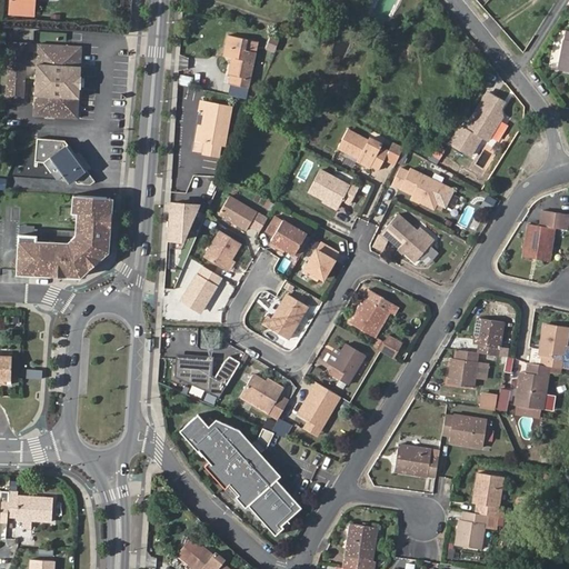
[(28,0),(28,8),(11,7),(10,15),(32,16),(32,0),(28,0)]
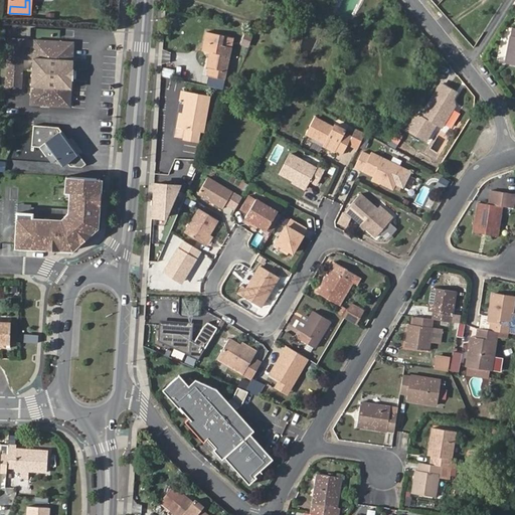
[(514,28),(512,28),(505,64),(514,65),(514,28)]
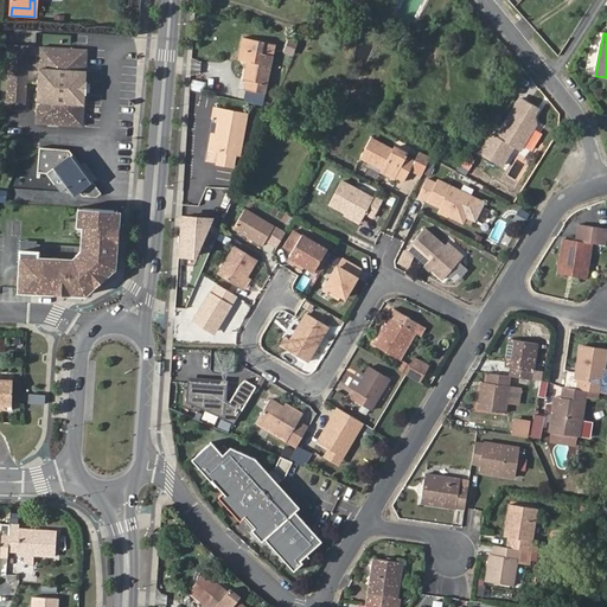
[(249,53),(247,63),(243,81),(246,81),(244,90),(264,95),(273,56),(267,55),(261,52),(262,43),(242,38),(240,51),(249,53)]
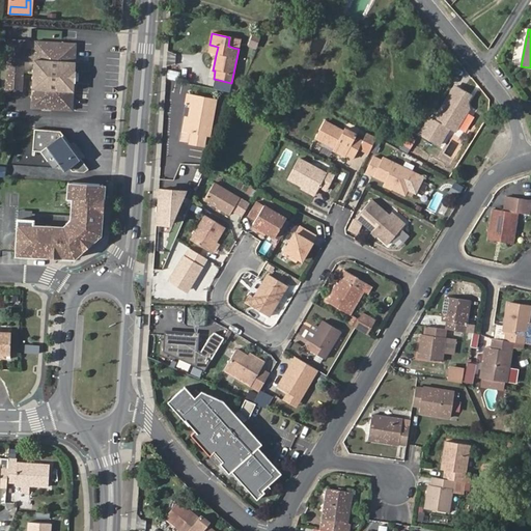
[(24,42),(7,40),(5,96),(22,96),(24,42)]
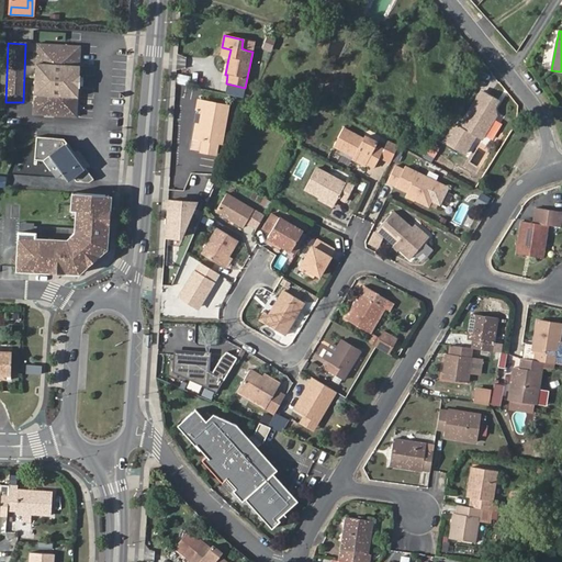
[(79,47),(37,45),(33,113),(75,115),(79,47)]
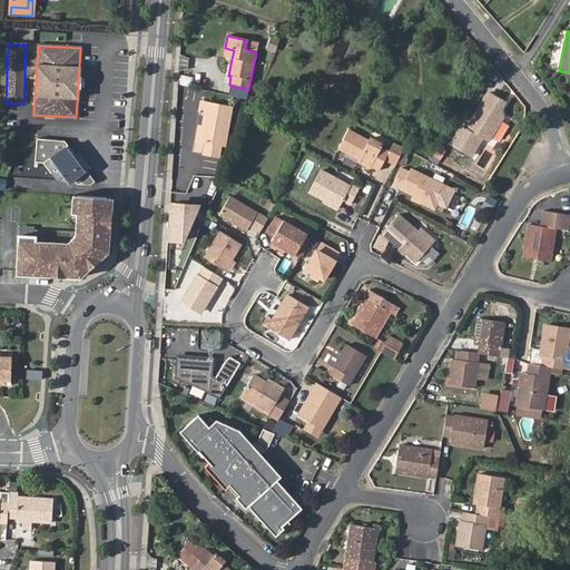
[(224,57),(232,59),(234,50),(225,48),(224,57)]
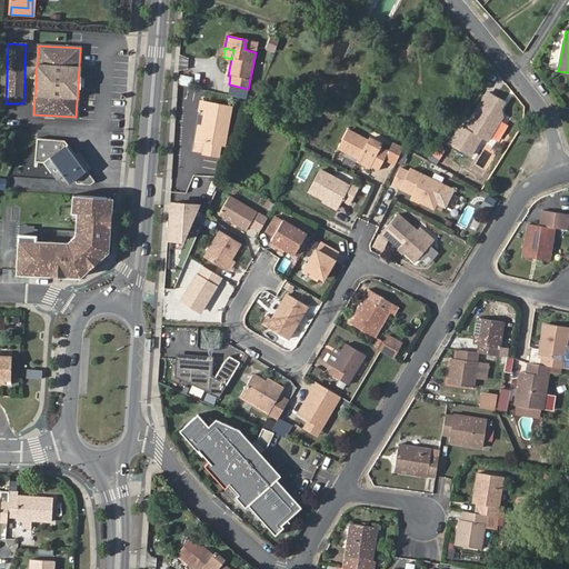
[(503,105),(488,95),(466,131),(461,129),(451,146),(470,158),(481,138),(488,142),(501,119),(497,117),(503,105)]
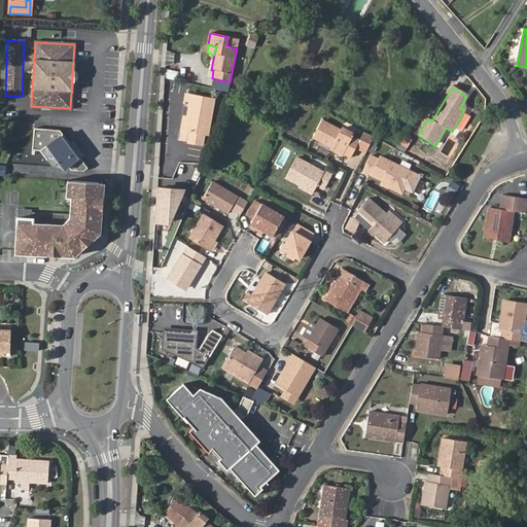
[(178,139),(201,143),(203,133),(206,134),(213,100),(185,94),(184,103),(189,104),(186,119),(182,118),(178,139)]
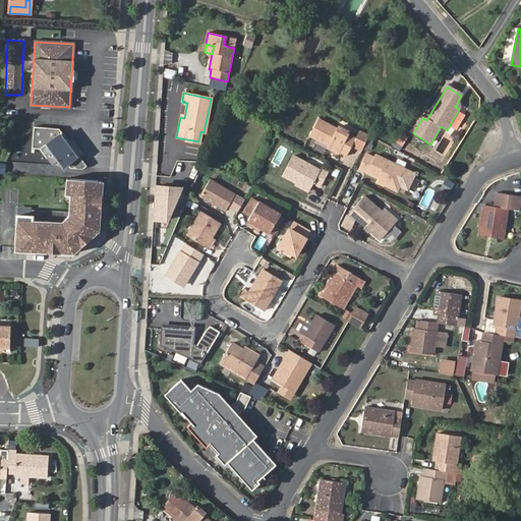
[(310,141),(347,160),(352,152),(356,142),(348,139),(337,133),(319,125),(310,141)]
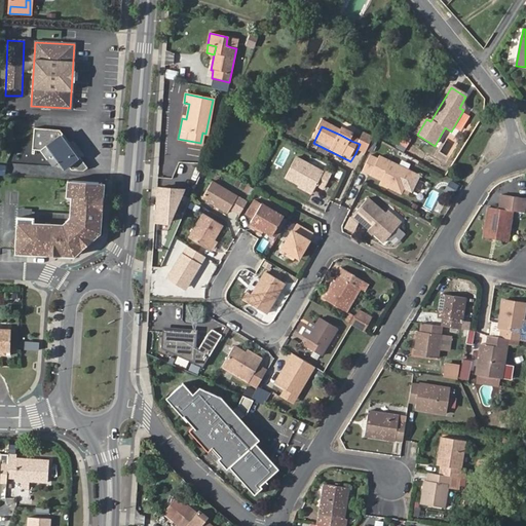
[(341,133),(340,135),(351,141),(353,138),(341,133)]
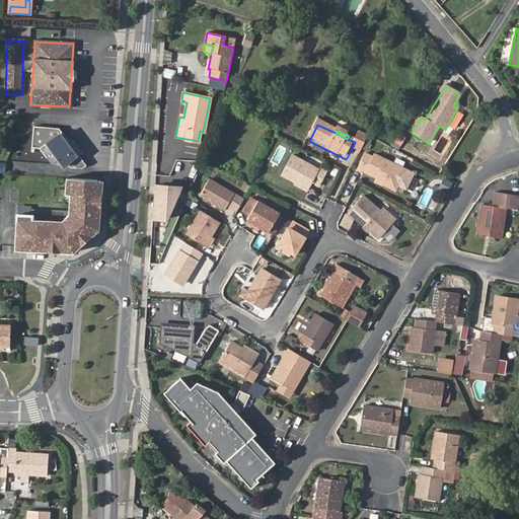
[(40,148),(53,164),(58,160),(64,167),(79,154),(63,132),(40,148)]
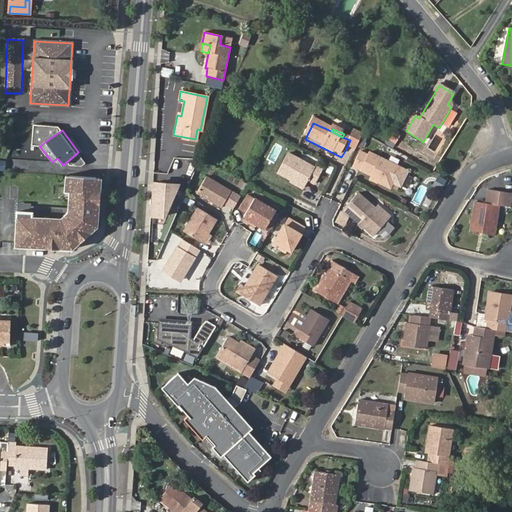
[(392,130),(389,141),(398,144),(401,133),(392,130)]
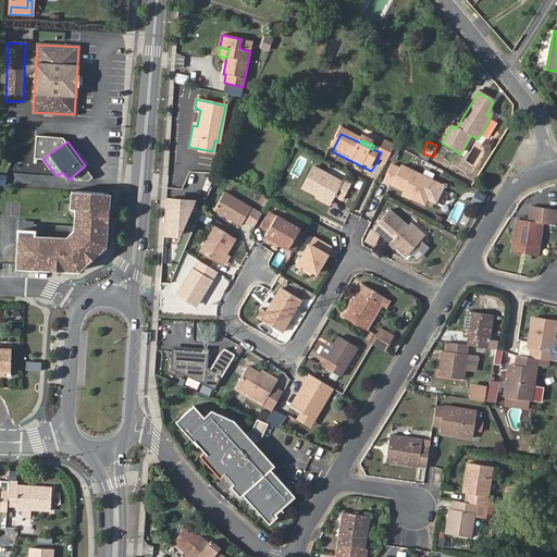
[(381,152),(376,162),(387,168),(396,149),(385,144),(381,152)]
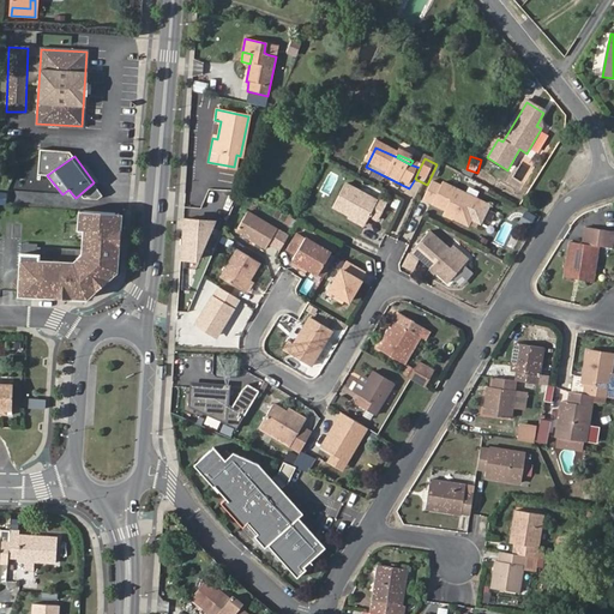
[(349,216),(366,223),(371,215),(380,220),(389,203),(379,198),(378,202),(345,186),(333,208),(349,216)]
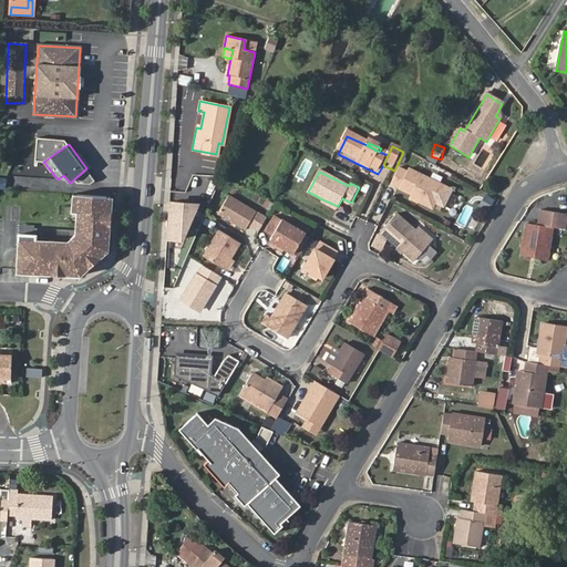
[(422,200),(420,206),(434,213),(437,206),(445,210),(454,194),(445,189),(411,173),(410,176),(401,172),(393,186),(414,196),(422,200)]
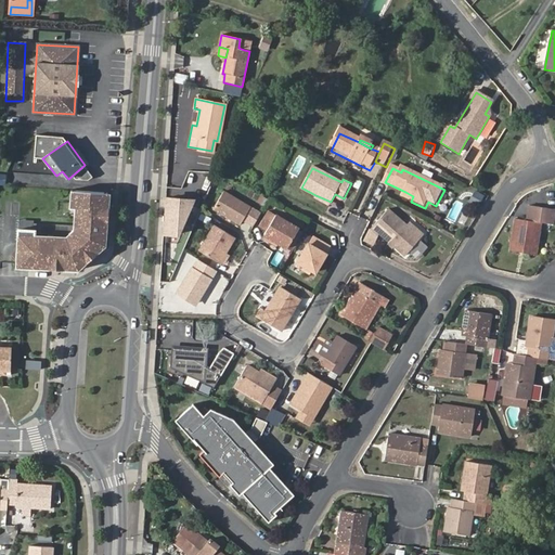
[(470,199),(482,204),(486,194),(475,190),(470,199)]
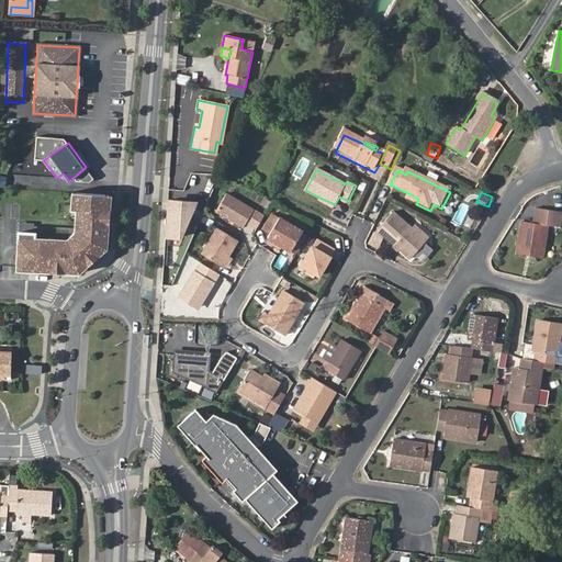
[(33,235),(18,235),(17,266),(33,267),(32,271),(80,273),(107,250),(108,231),(105,229),(108,208),(104,206),(104,195),(71,193),(70,211),(76,211),(75,234),(66,242),(32,240),(33,235)]
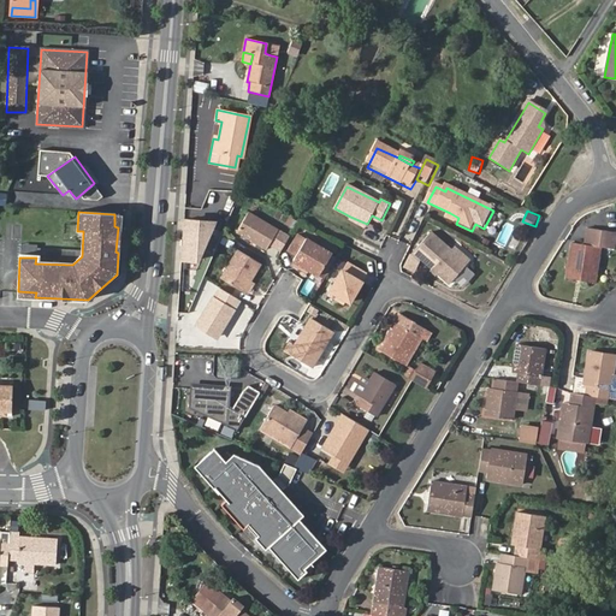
[(268,249),(279,230),(249,213),(238,234),(268,249)]
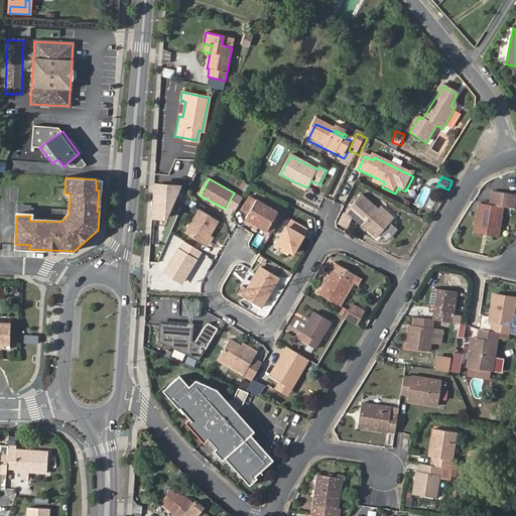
[(381,188),(382,187),(384,182),(377,178),(374,185),(381,188)]
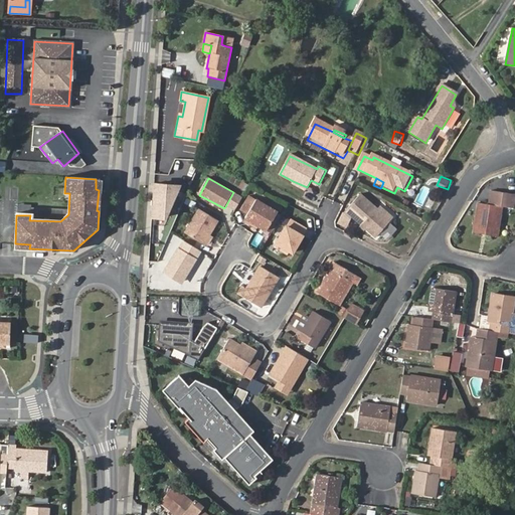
[(155,181),(153,216),(176,218),(179,183),(155,181)]
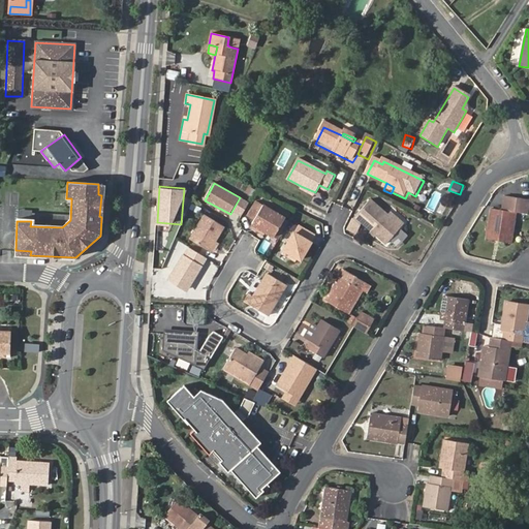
[(313,196),(315,192),(301,186),(300,189),(313,196)]
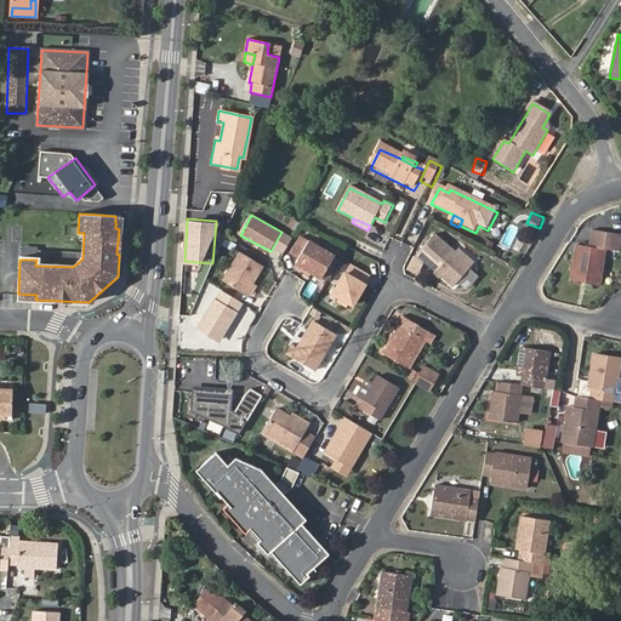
[(570,279),(600,284),(605,250),(617,251),(620,237),(591,233),(588,248),(576,245),(570,279)]
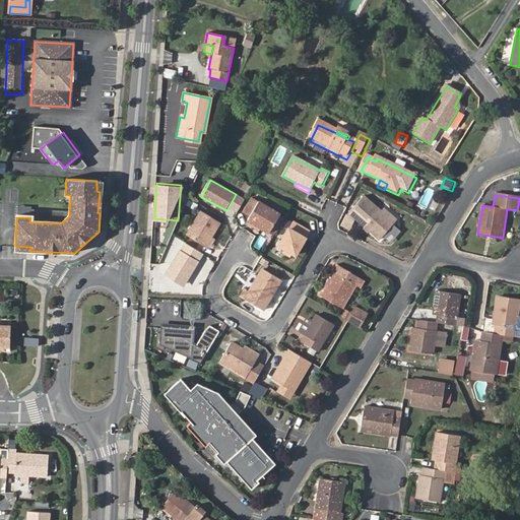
[(249,217),(262,225),(270,231),(280,213),(259,200),(253,196),(244,210),(251,214),(249,217)]
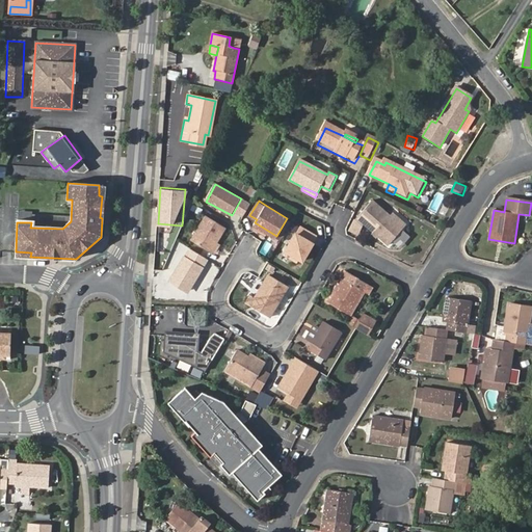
[(405,229),(392,218),(374,203),(360,219),(375,232),(379,236),(392,245),(405,229)]
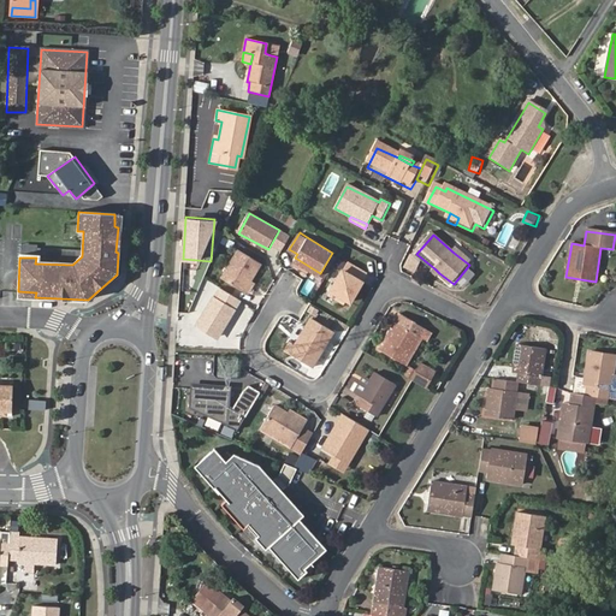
[(244,289),(264,256),(241,243),(221,276),(244,289)]
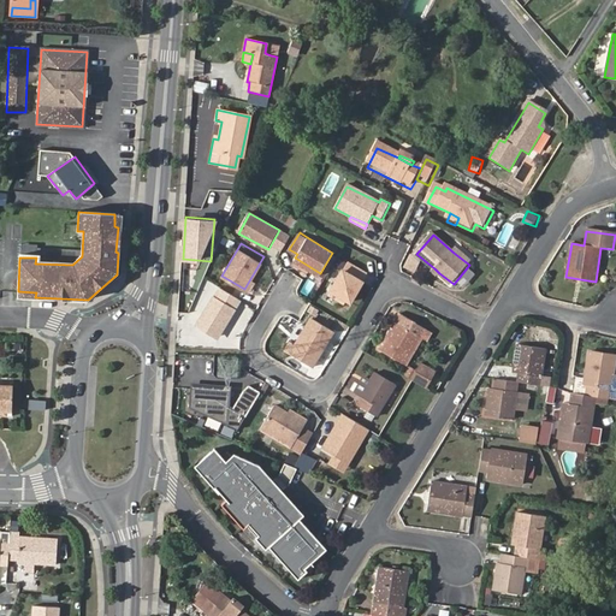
[(457,248),(454,253),(469,265),(472,261),(457,248)]
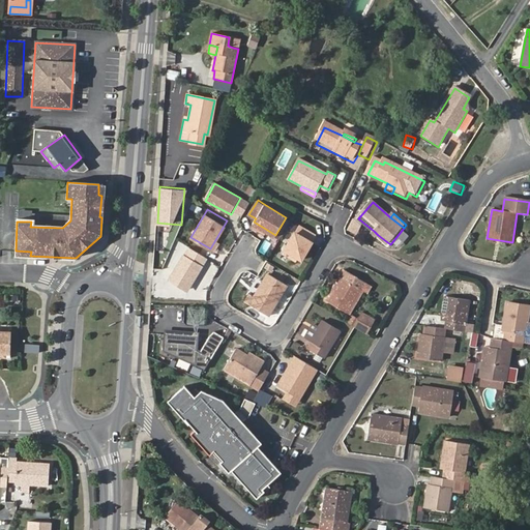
[(265,233),(267,230),(254,222),(252,226),(265,233)]
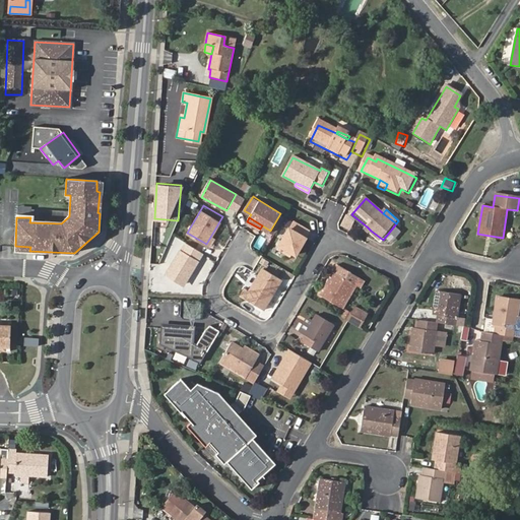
[(298,253),(308,238),(297,231),(300,225),(295,222),(281,244),(294,251),(298,253)]
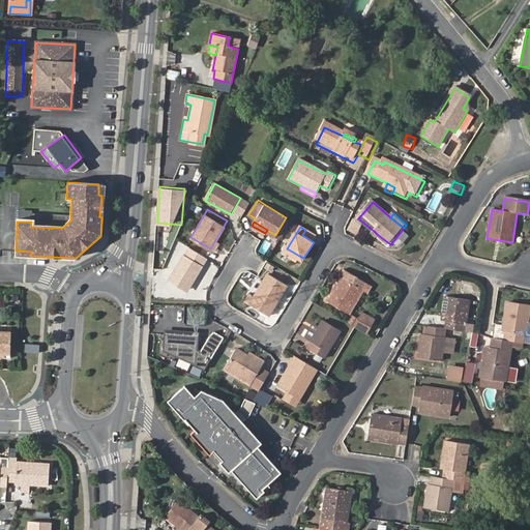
[(302,235),(314,242),(317,236),(305,230),(302,235)]
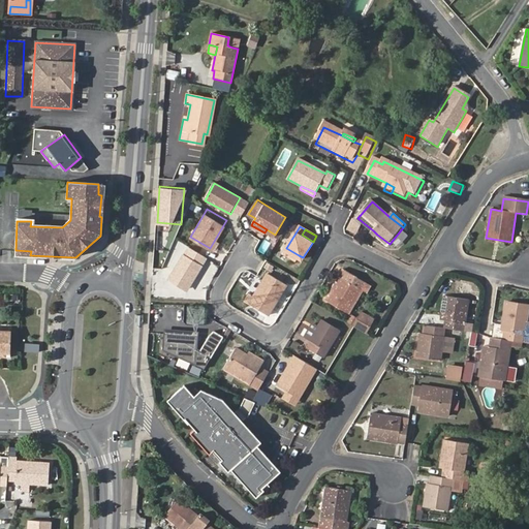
[(185,254),(170,278),(188,287),(207,256),(190,246),(185,255),(185,254)]
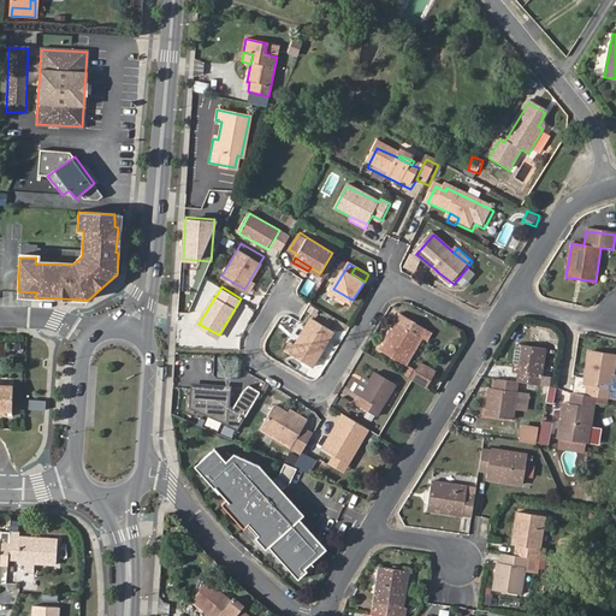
[(345,302),(348,297),(333,289),(330,292),(345,302)]
